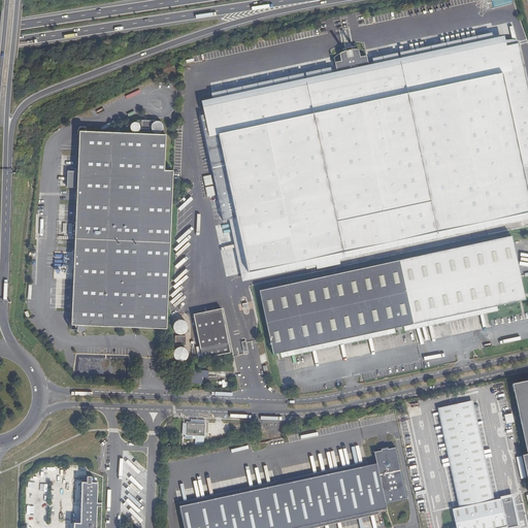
[(527,212),(527,194),(496,44),(369,71),(366,56),(360,58),(358,52),(339,56),(340,61),(334,63),(337,78),(211,105),(212,112),(200,116),(223,221),(236,218),(248,273),(527,212)]
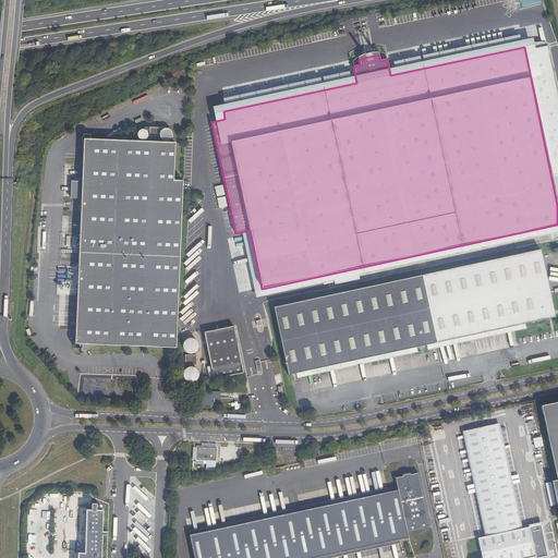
[(159,128),(150,128),(150,136),(159,136),(159,128)]
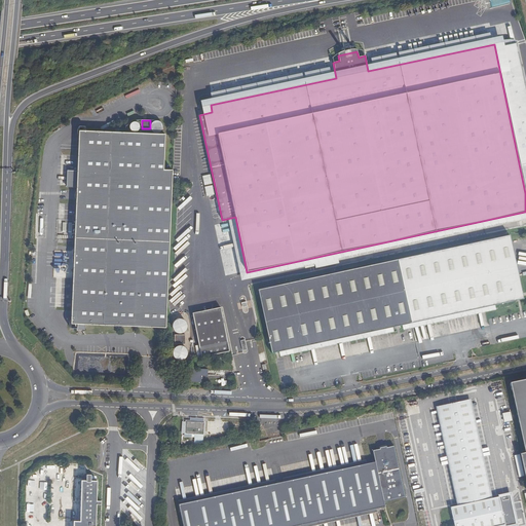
[(157,133),(159,133),(162,130),(163,128),(163,125),(161,123),(159,121),(157,120),(154,121),(152,123),(151,125),(151,128),(152,130),(154,133),(157,133)]
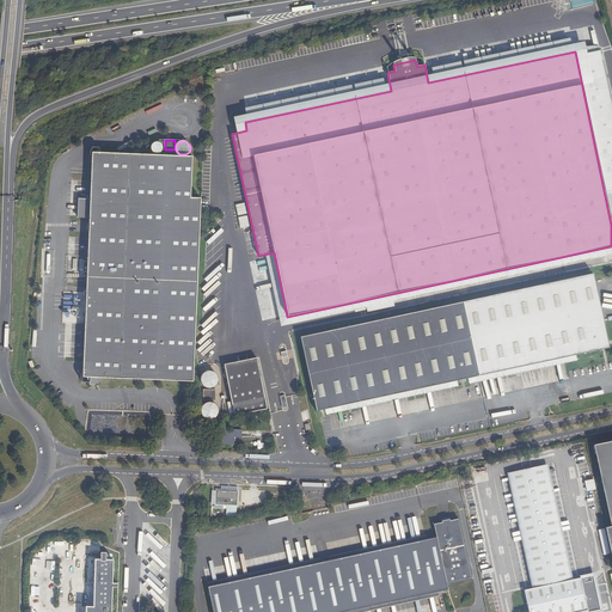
[(158,153),(160,152),(163,150),(163,147),(163,145),(160,142),(157,141),(154,142),(152,145),(152,147),(152,151),(154,153),(158,153)]
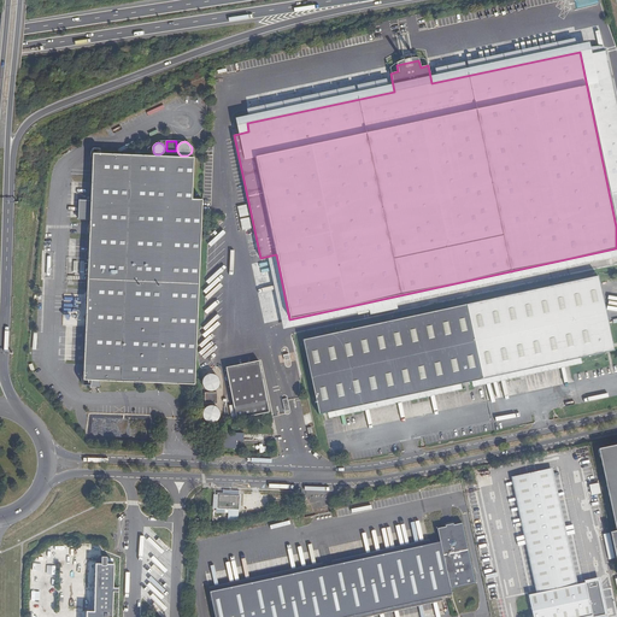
[(83,380),(194,385),(203,200),(192,199),(194,158),(93,153),(83,380)]
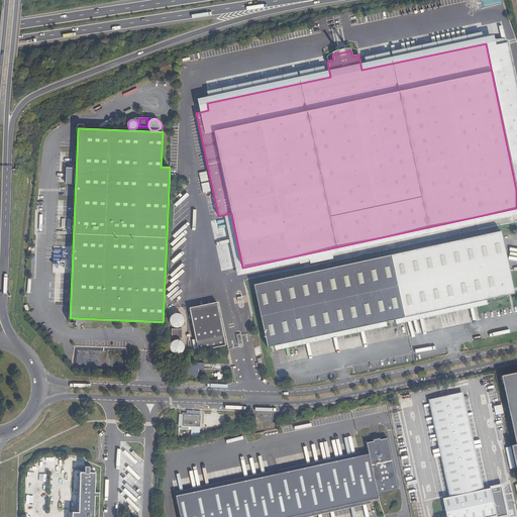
[(501,231),(391,254),(404,317),(507,295),(513,287),(501,231)]
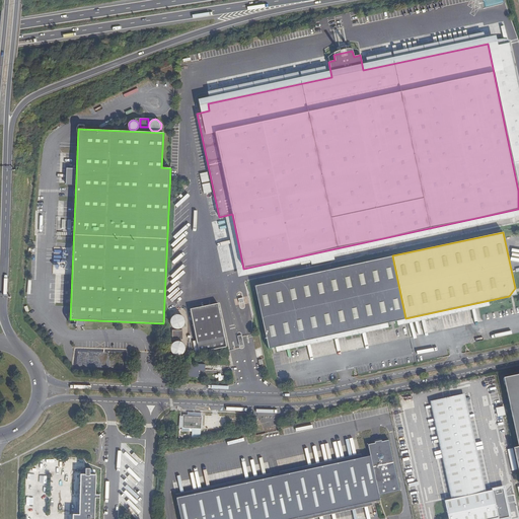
[(405,318),(392,255),(254,286),(267,342),(275,347),(405,318)]
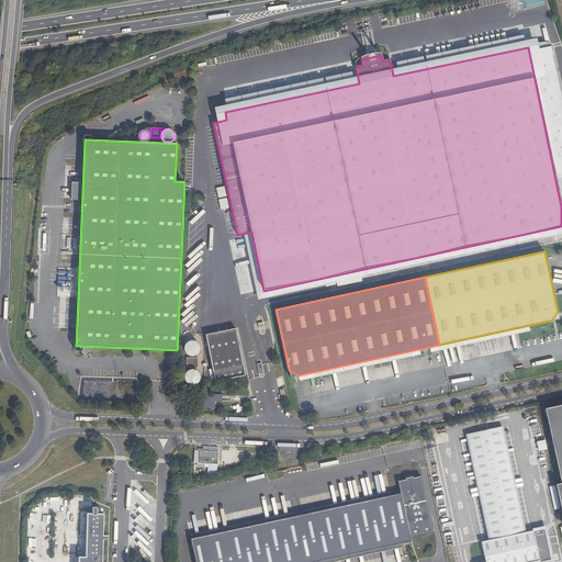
[(236,328),(205,335),(215,382),(245,375),(236,328)]
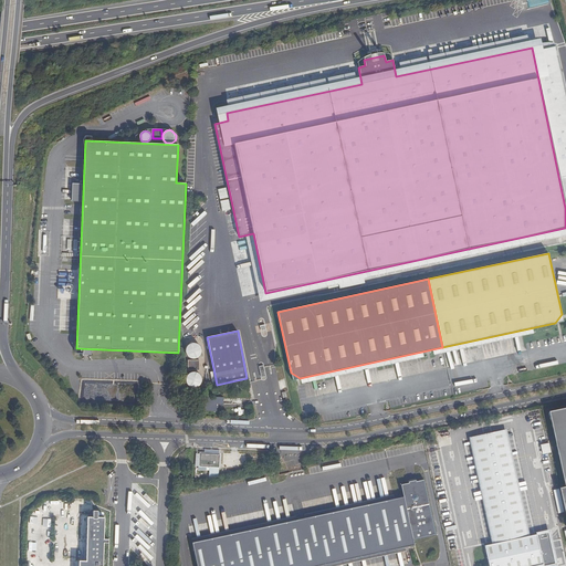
[(194,358),(197,358),(199,356),(201,354),(202,352),(201,348),(200,345),(198,344),(195,343),(191,343),(189,345),(187,347),(186,350),(187,353),(188,356),(190,358),(194,358)]
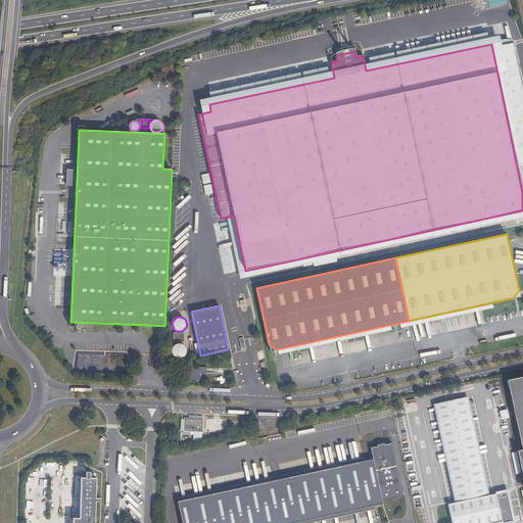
[(184,333),(174,333),(174,342),(184,342),(184,333)]
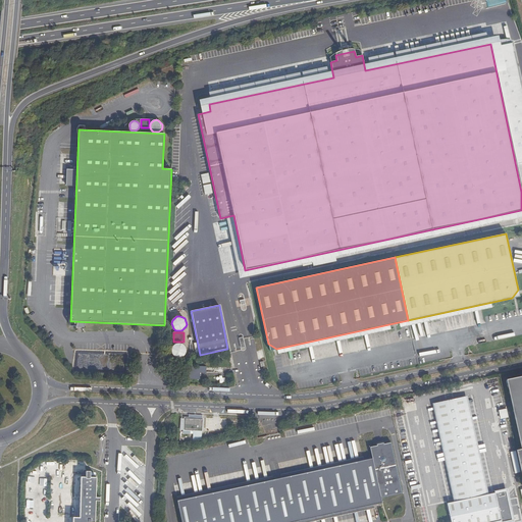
[(178,358),(181,357),(184,356),(186,354),(187,351),(186,348),(185,346),(183,344),(179,343),(176,344),(174,345),(172,347),(172,350),(172,353),(173,355),(176,357),(178,358)]
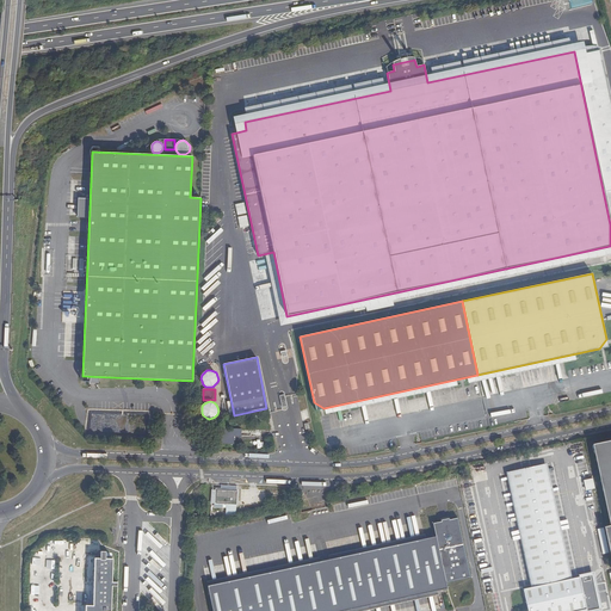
[(241,429),(222,429),(222,444),(234,444),(234,437),(241,437),(241,429)]
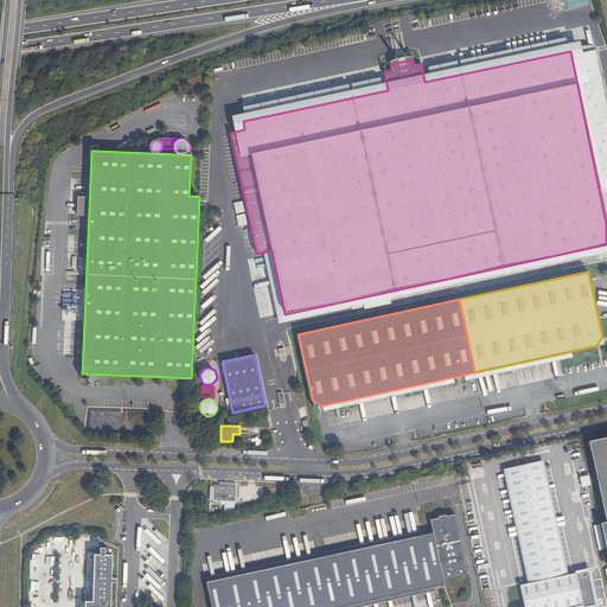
[(606,436),(588,441),(606,522),(600,523),(606,556),(606,436)]
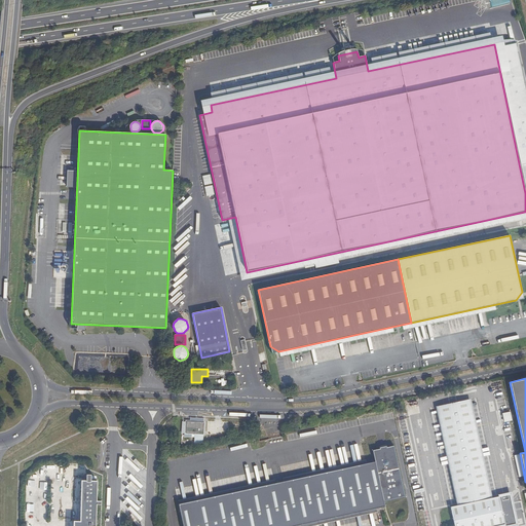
[(454,525),(497,525),(504,525),(506,525),(510,525),(510,524),(516,522),(511,498),(509,498),(508,495),(488,499),(467,400),(440,406),(460,504),(450,508),(454,525)]
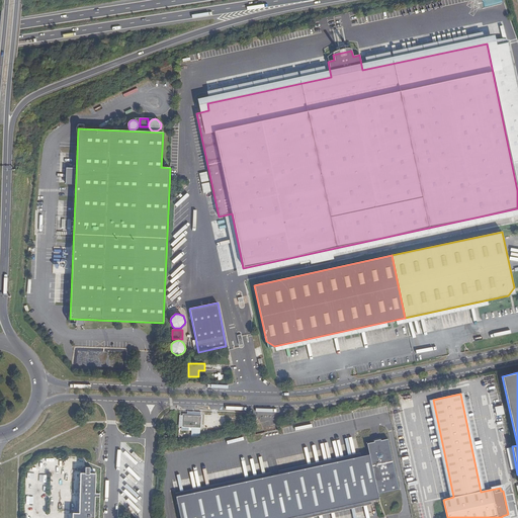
[(184,428),(201,428),(201,417),(184,416),(184,428)]
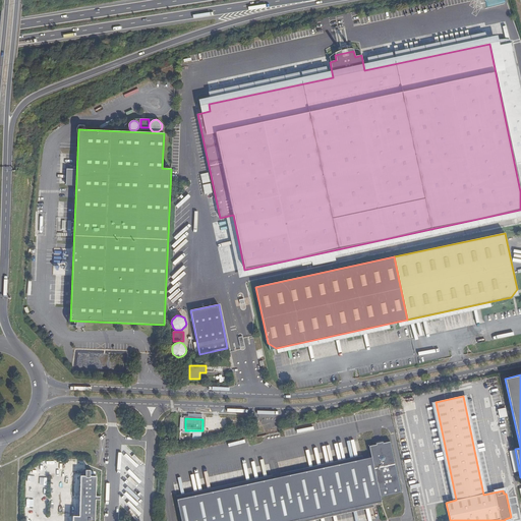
[(371,457),(272,478),(177,500),(181,520),(293,520),(382,502),(380,497),(401,491),(390,442),(368,446),(371,457)]
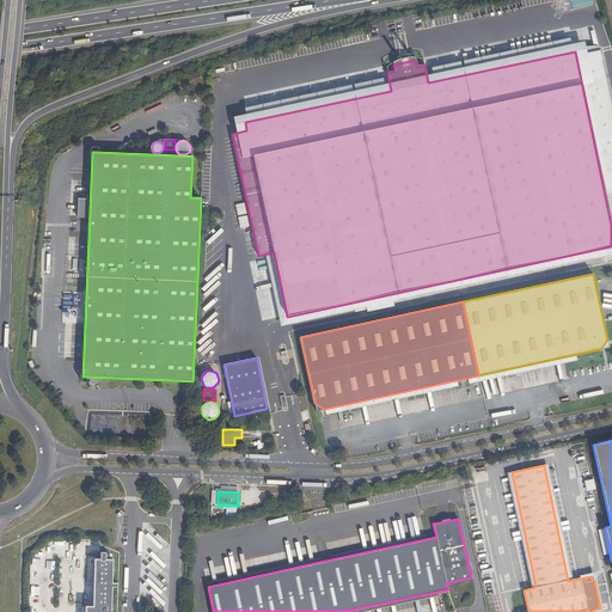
[(111,611),(112,560),(95,560),(95,586),(90,586),(90,589),(93,589),(93,607),(89,606),(87,611),(103,611),(111,611)]
